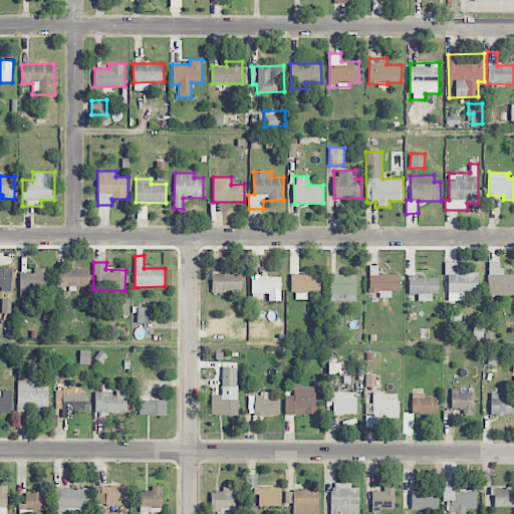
[(478,272),(457,272),(457,263),(445,262),(445,274),(448,274),(448,301),(464,301),(465,292),(478,292),(478,272)]
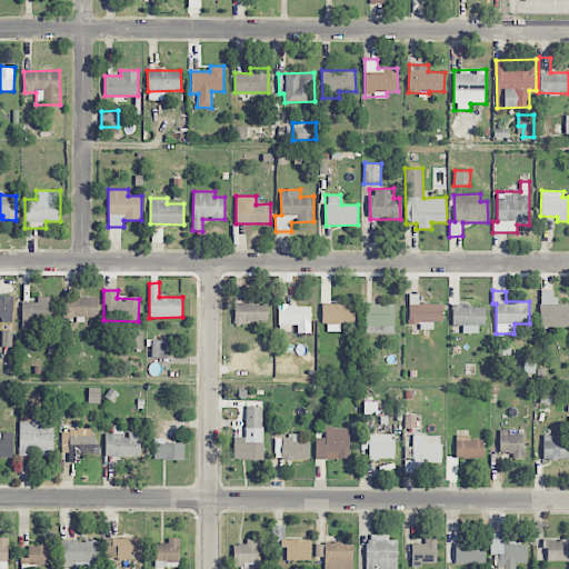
[(540,327),(568,327),(568,305),(555,305),(555,290),(540,290),(540,327)]
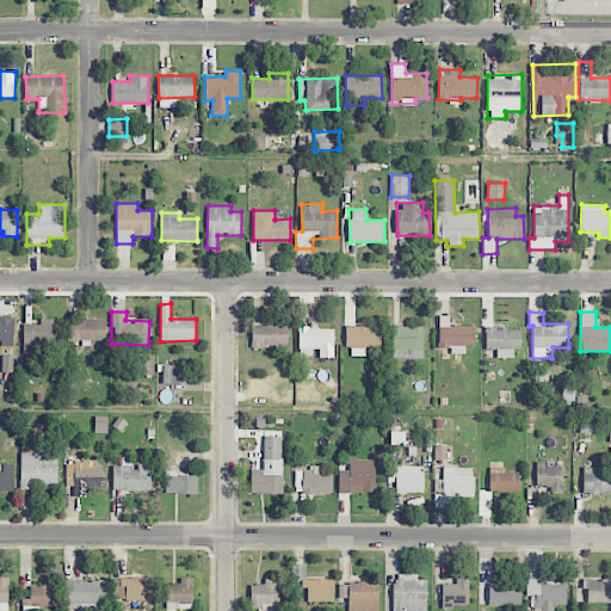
[(474,345),(475,326),(450,326),(450,315),(439,315),(438,347),(466,347),(466,345),(474,345)]
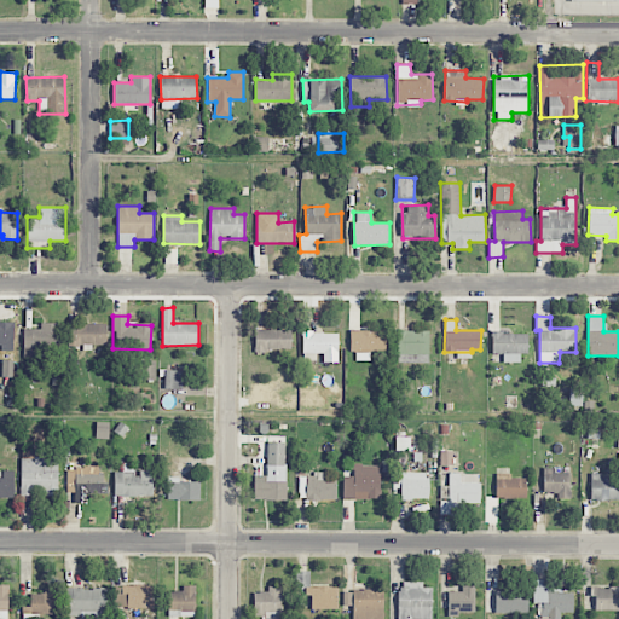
[(13,322),(0,322),(0,345),(1,345),(1,351),(13,351),(13,322)]
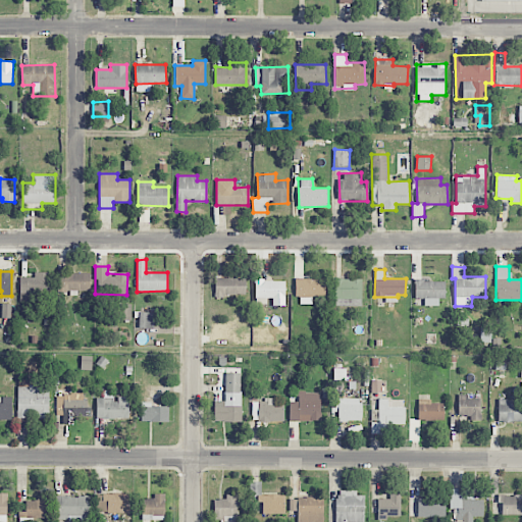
[(20,276),(19,300),(50,301),(51,272),(34,272),(34,276),(20,276)]
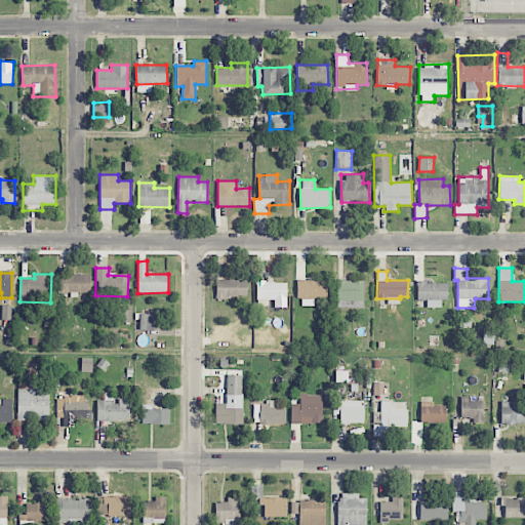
[(58,274),(57,293),(91,294),(91,275),(58,274)]
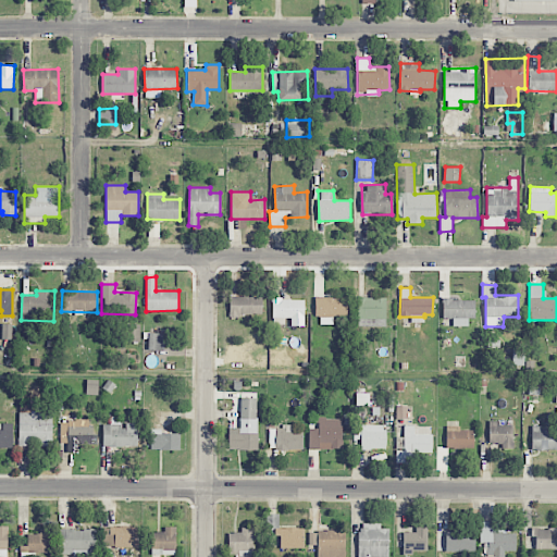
[(262,316),(262,297),(230,296),(230,316),(262,316)]
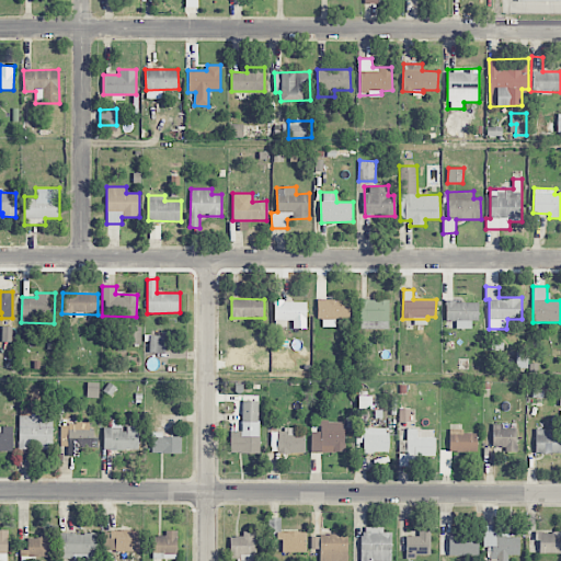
[(335,327),(335,319),(350,319),(350,299),(319,299),(319,327),(335,327)]
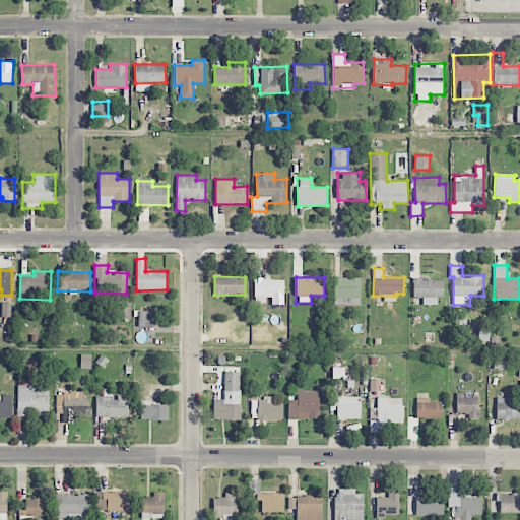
[(333,305),(360,305),(361,278),(334,277),(333,305)]
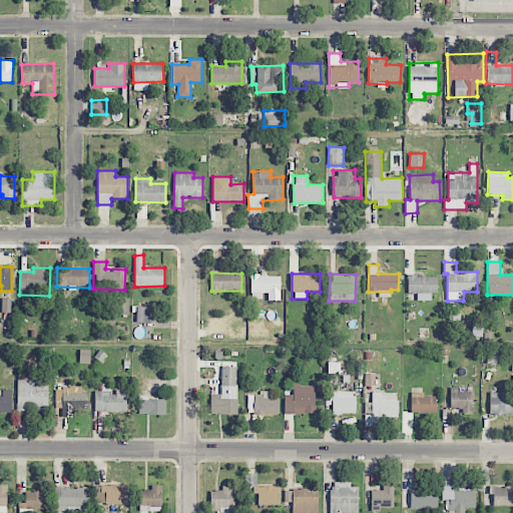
[(280,275),(250,276),(250,293),(268,293),(268,301),(281,300),(280,275)]
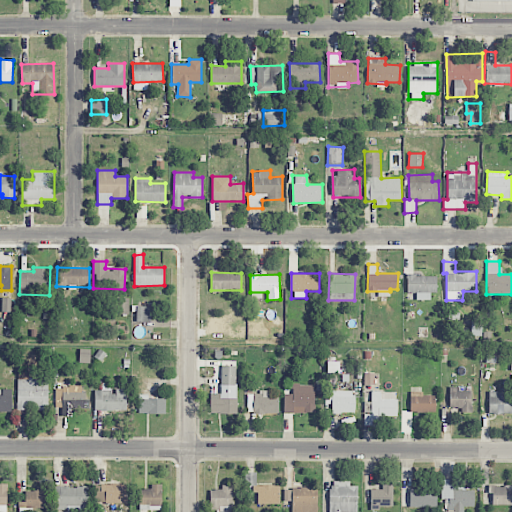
[(416,300),(431,299),(431,292),(436,292),(436,275),(407,276),(407,292),(416,292),(416,300)]
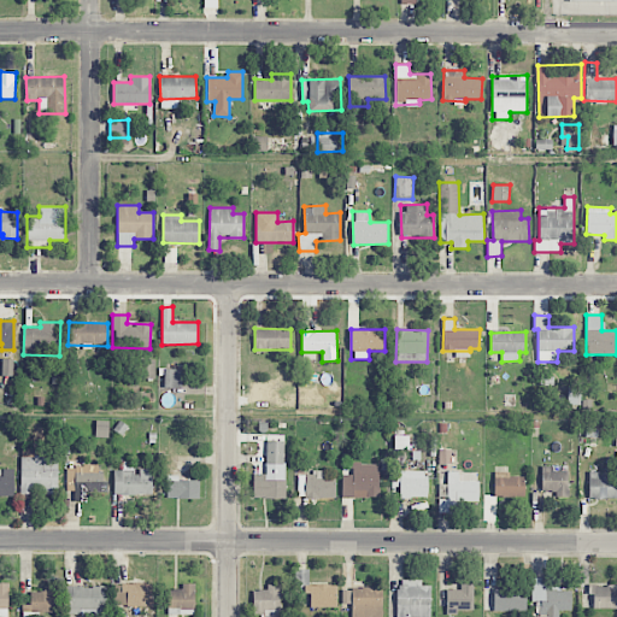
[(181,388),(182,370),(164,369),(164,387),(181,388)]
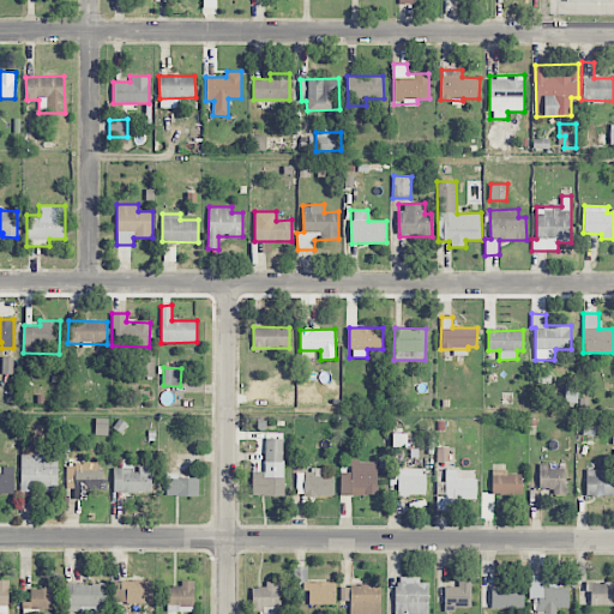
[(284,438),(265,438),(265,473),(252,473),(252,495),(283,497),(284,438)]
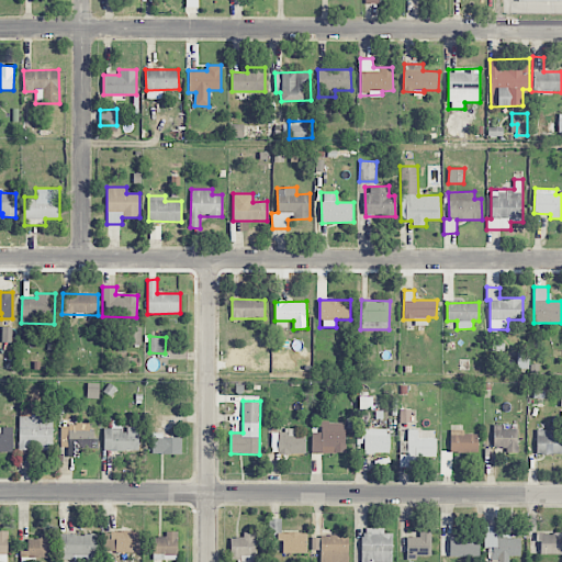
[(54,417),(37,416),(37,405),(20,404),(19,450),(53,450),(54,417)]
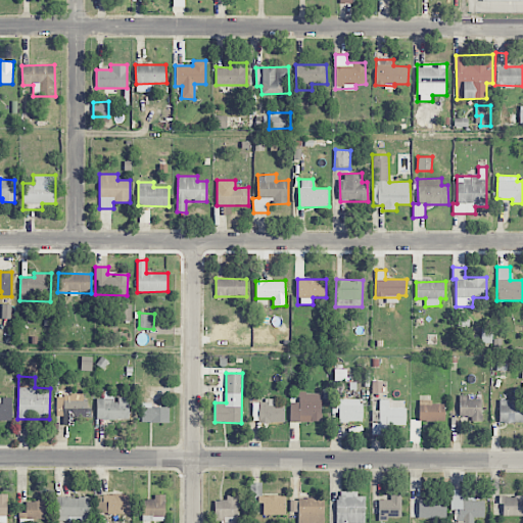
[(129,397),(114,397),(114,391),(103,391),(103,398),(97,398),(97,419),(129,419),(129,397)]
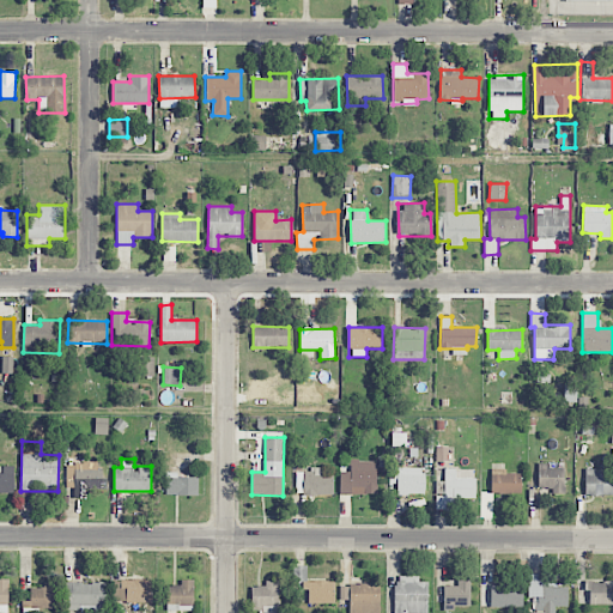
[(376,460),(349,460),(349,471),(339,472),(340,495),(377,493),(376,460)]
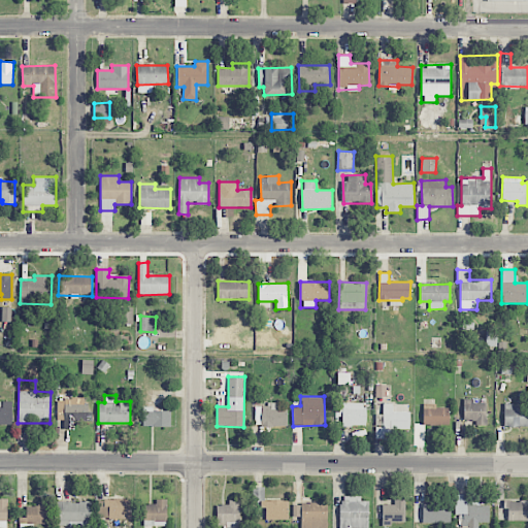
[(87,421),(87,398),(58,398),(58,421),(87,421)]
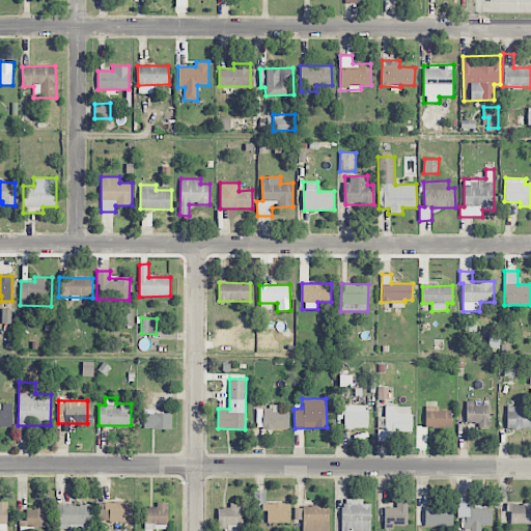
[(466,422),(478,422),(478,427),(488,427),(490,403),(467,402),(466,422)]
